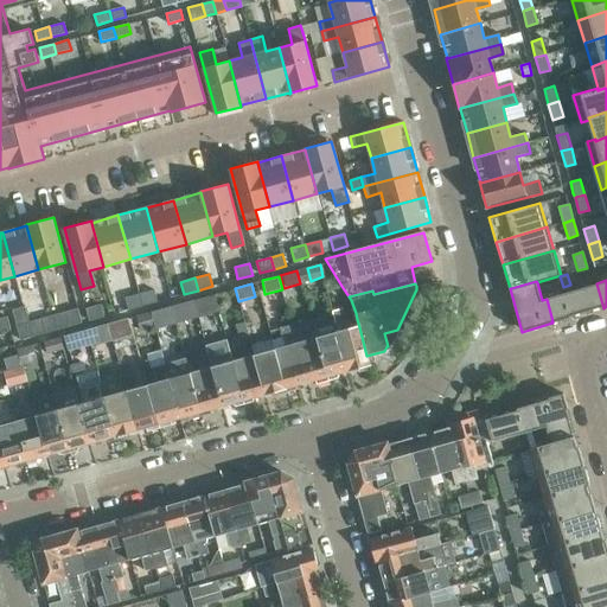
[(604,308),(596,283),(547,299),(553,321),(551,321),(553,323),(604,308)]
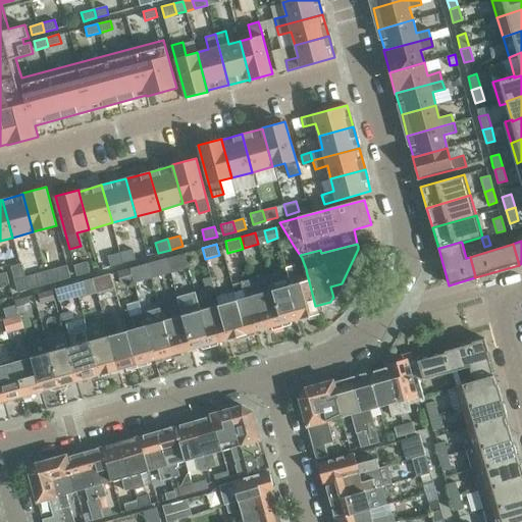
[(122,263),(136,259),(133,249),(120,252),(122,263)]
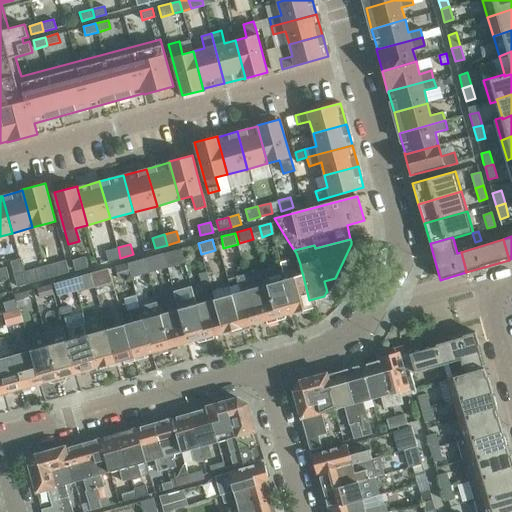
[(120,258),(118,247),(105,251),(108,261),(120,258)]
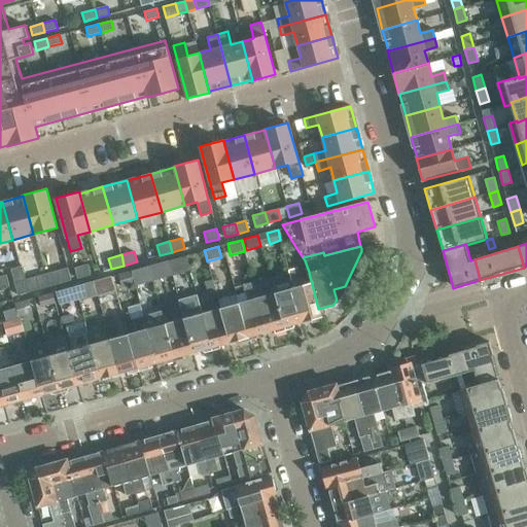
[(168,260),(168,261),(171,274),(172,275),(189,270),(185,255),(168,260)]
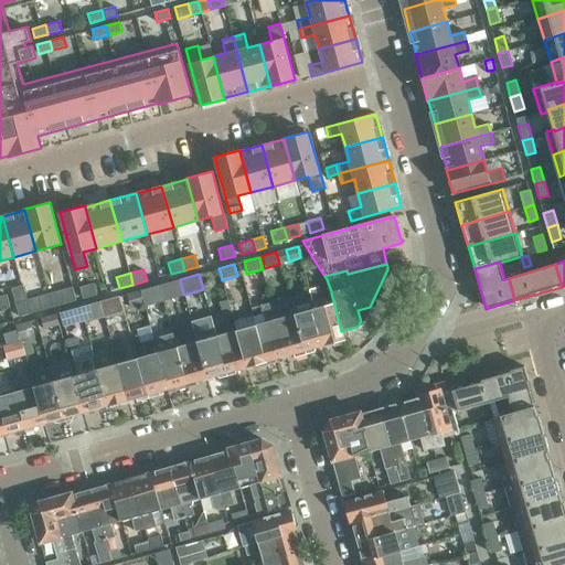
[(180,280),(159,286),(162,299),(183,294),(180,280)]
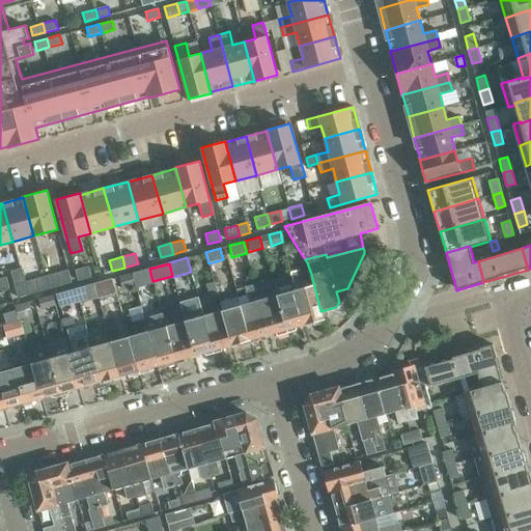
[(78,280),(91,277),(88,267),(75,270),(78,280)]
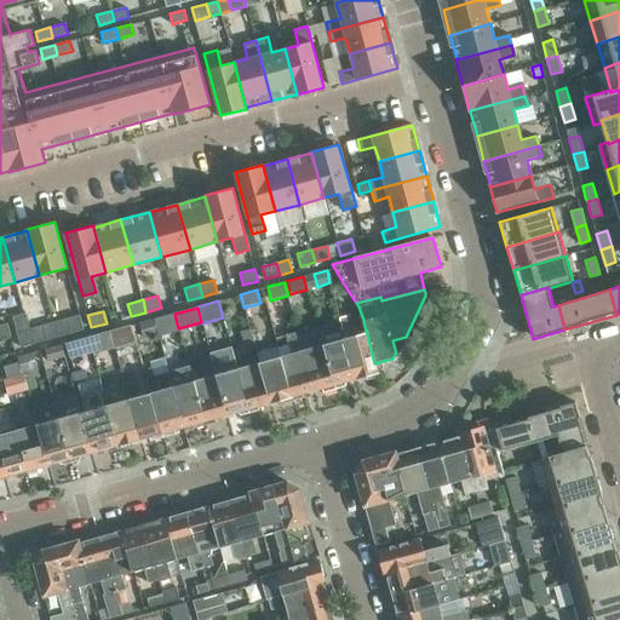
[(12,316),(21,348),(34,344),(29,328),(26,313),(12,316)]
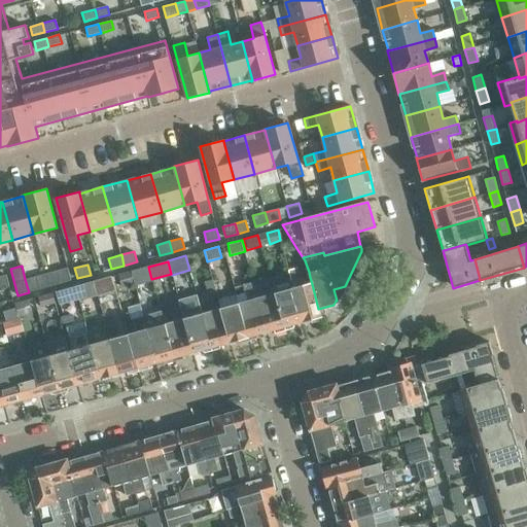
[(133,284),(151,279),(148,267),(130,272),(133,284)]
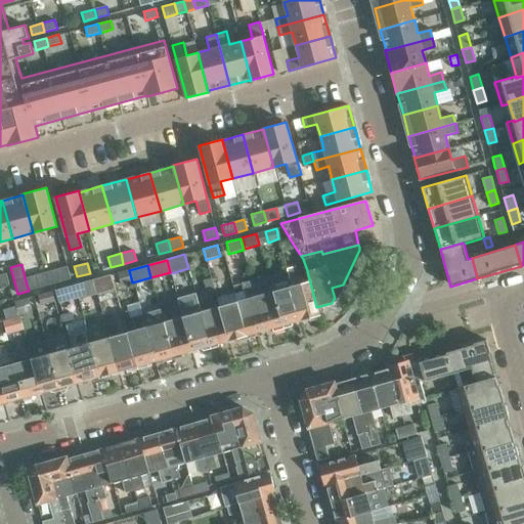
[(297,265),(287,267),(291,280),(301,319),(306,318),(309,320),(315,319),(316,315),(319,315),(316,307),(310,282),(308,275),(300,277),(297,265)]
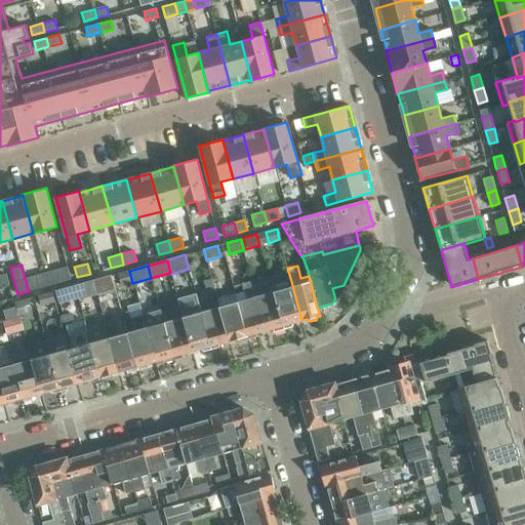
[(48,285),(71,279),(68,267),(44,273),(48,285)]
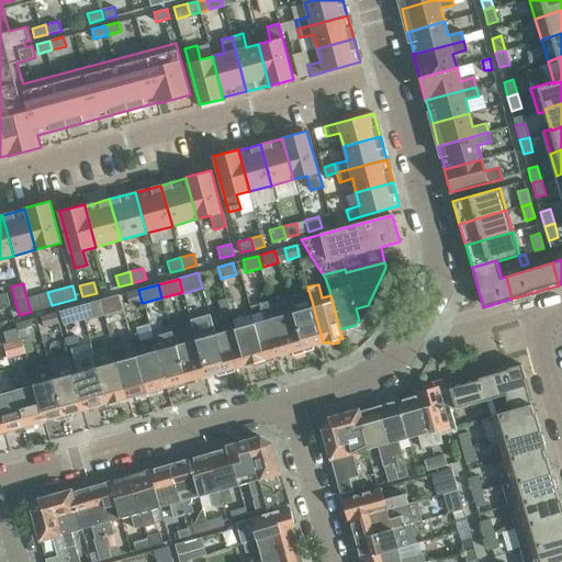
[(142,303),(138,290),(124,293),(128,306),(142,303)]
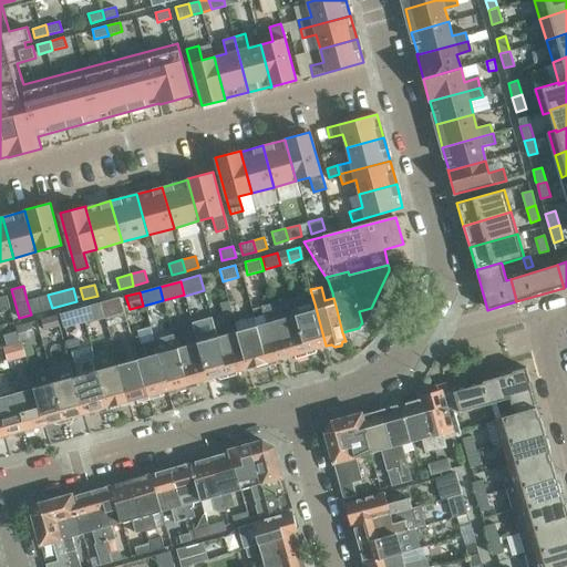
[(48,295),(27,300),(31,315),(52,308),(48,295)]
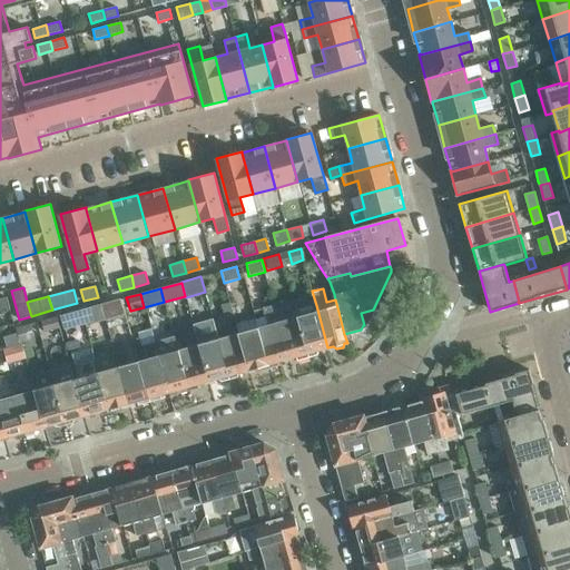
[(7,297),(0,298),(0,311),(10,308),(7,297)]
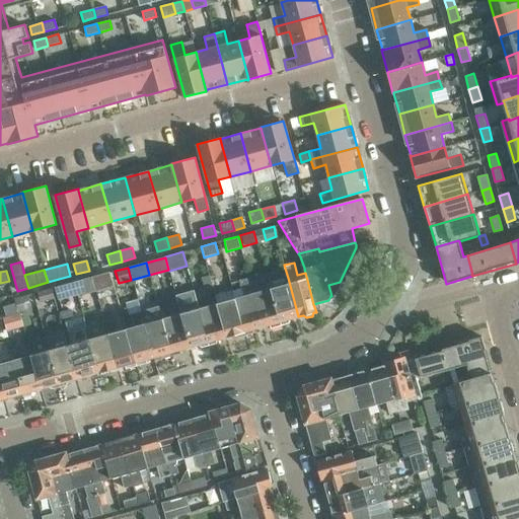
[(91,278),(95,290),(107,286),(104,274),(91,278)]
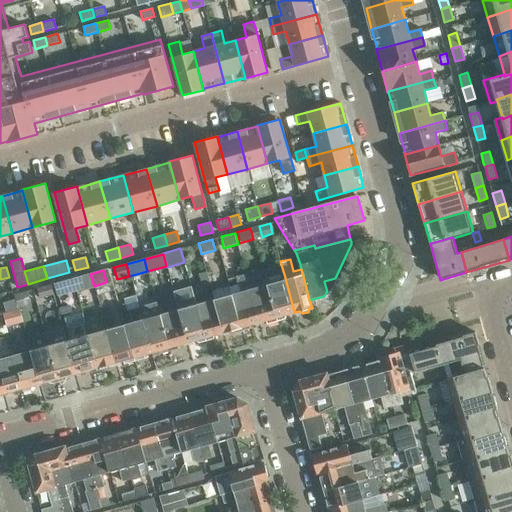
[(206,272),(198,274),(201,286),(209,284),(206,272)]
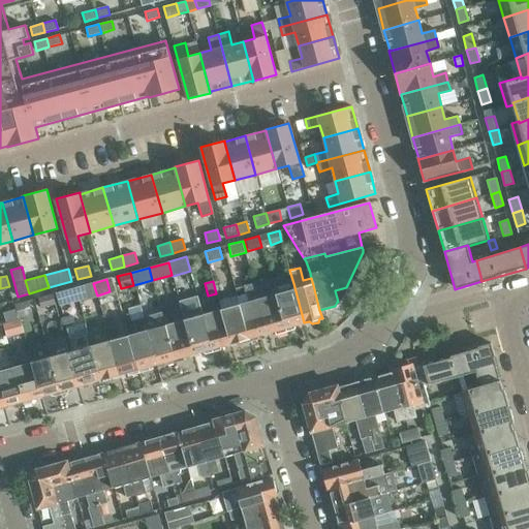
[(276,294),(274,288),(265,290),(262,282),(255,284),(268,334),(275,332),(278,333),(285,332),(276,296),(276,294)]
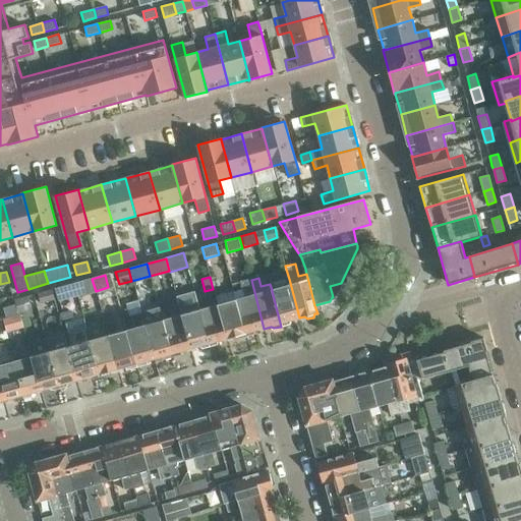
[(96,291),(92,279),(79,282),(82,294),(96,291)]
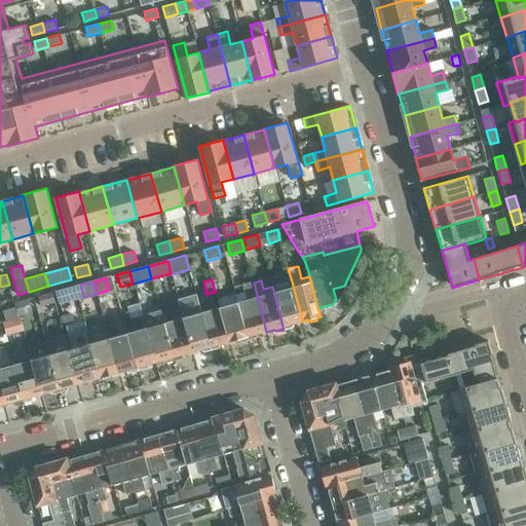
[(284,291),(274,293),(274,294),(284,330),(292,327),(294,324),(302,321),(292,282),(282,285),(284,291)]
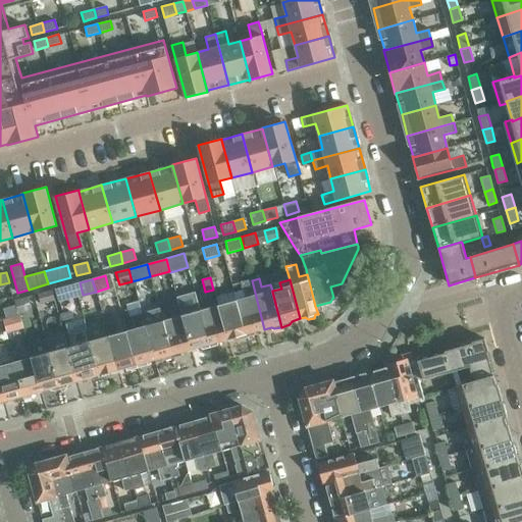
[(246,299),(236,301),(245,337),(253,335),(255,331),(264,329),(252,280),(242,283),(246,299)]
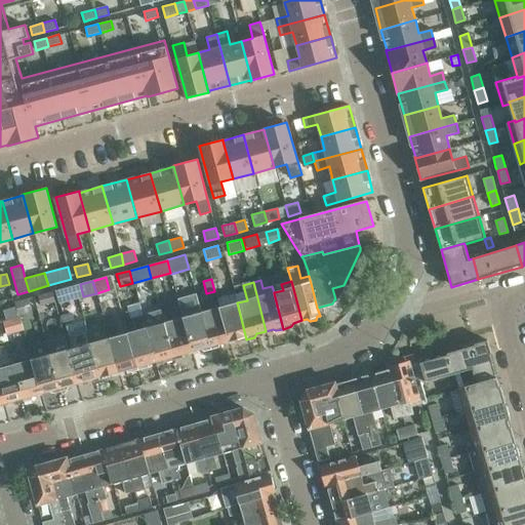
[(57,294),(59,304),(80,298),(76,285),(59,290),(57,294)]
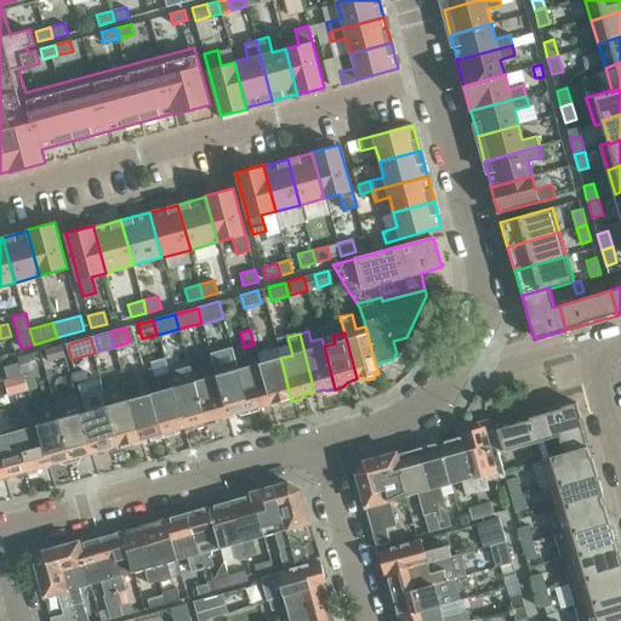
[(62,346),(45,351),(49,364),(66,358),(62,346)]
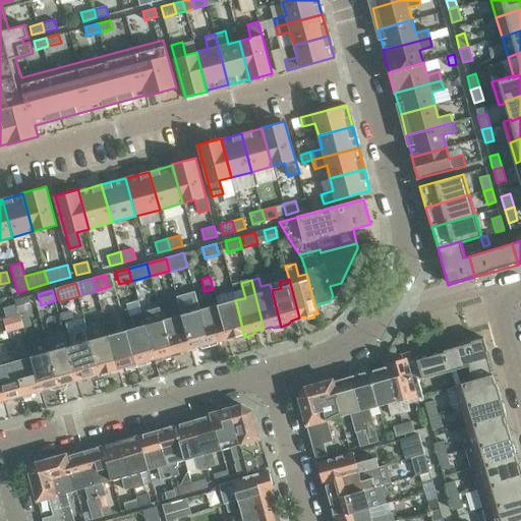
[(18,312),(32,308),(29,297),(15,301),(18,312)]
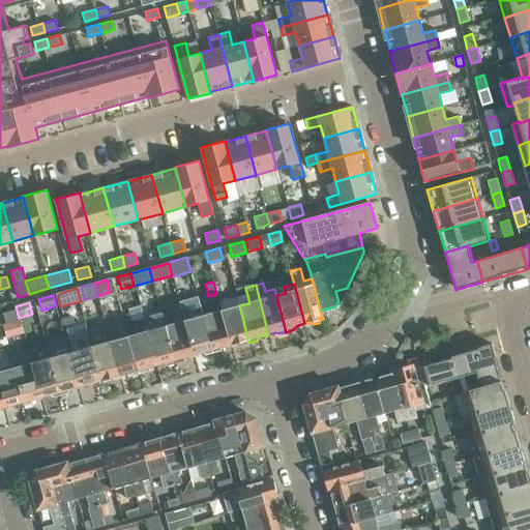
[(180,308),(182,314),(193,355),(202,352),(206,355),(213,353),(202,316),(196,318),(193,305),(180,308)]
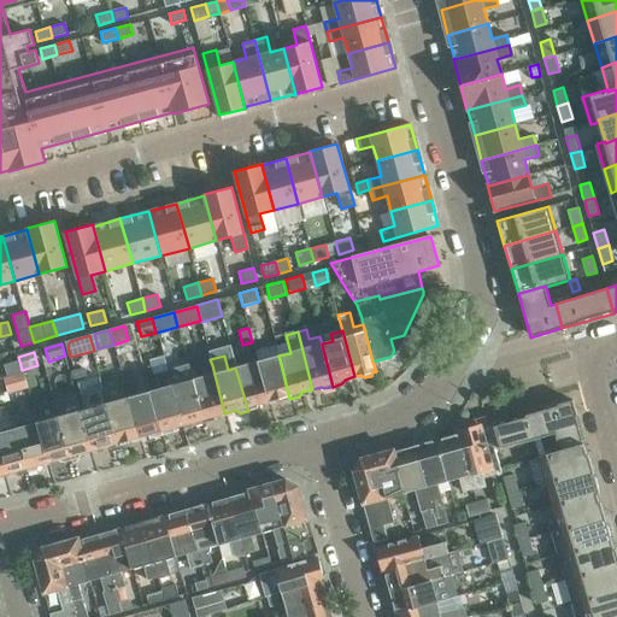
[(289,399),(278,356),(257,362),(268,401),(277,398),(282,400),(289,399)]
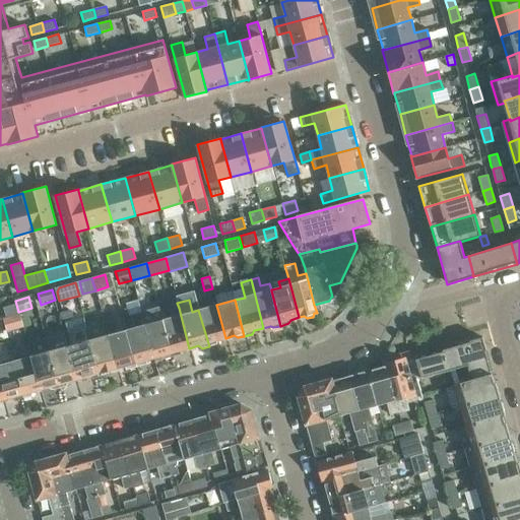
[(225,338),(216,305),(198,310),(209,346),(215,344),(218,340),(225,338)]
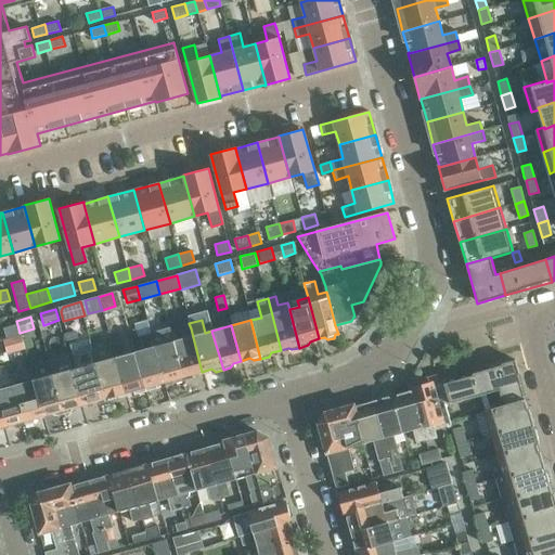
[(169,328),(150,335),(163,383),(172,379),(173,383),(184,381),(173,341),(169,328)]
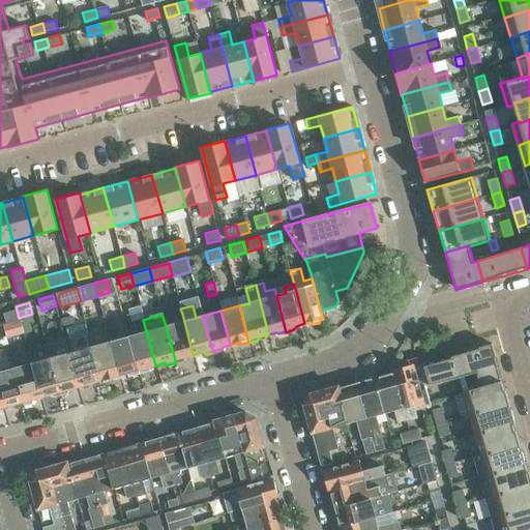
[(193,355),(182,314),(172,317),(174,324),(166,326),(176,363),(183,361),(185,357),(193,355)]
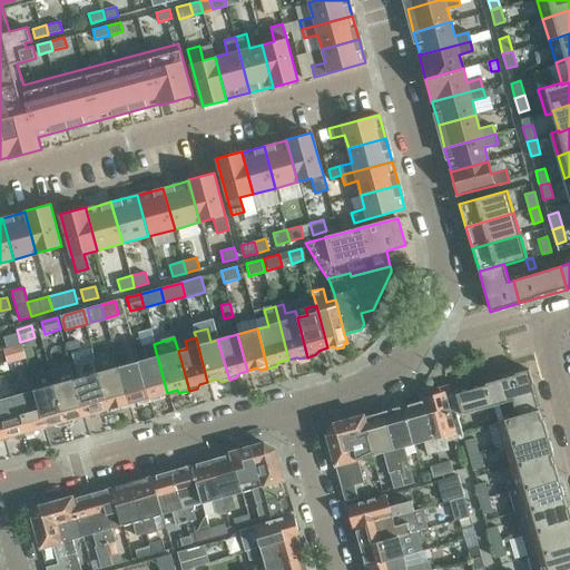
[(21,343),(5,349),(9,363),(26,359),(21,343)]
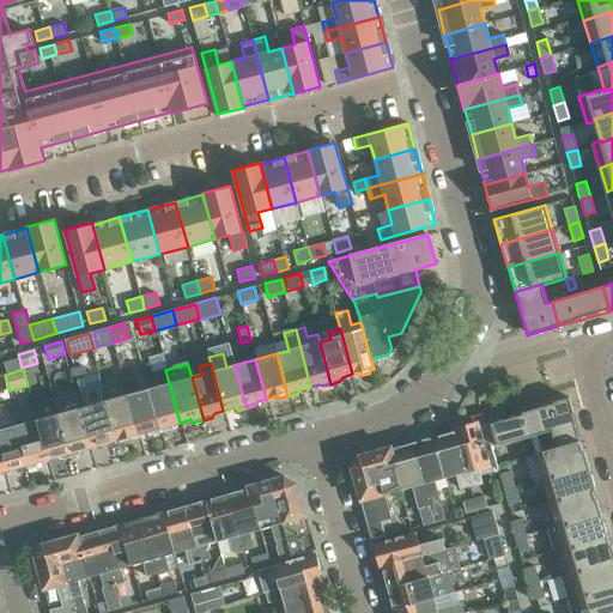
[(180,423),(165,370),(153,372),(158,387),(147,389),(159,431),(173,428),(171,425),(180,423)]
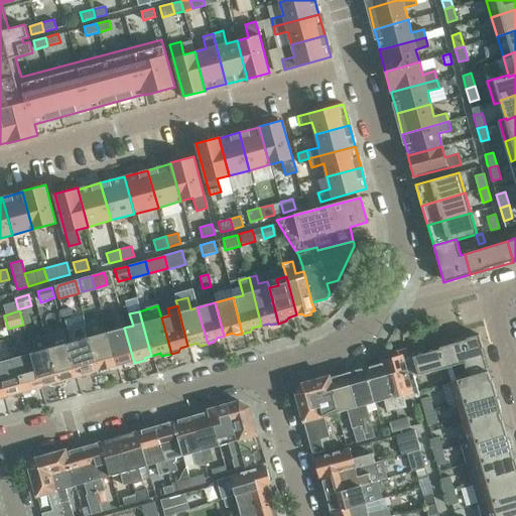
[(114,318),(104,320),(115,366),(124,363),(125,366),(134,363),(124,328),(117,330),(114,318)]
